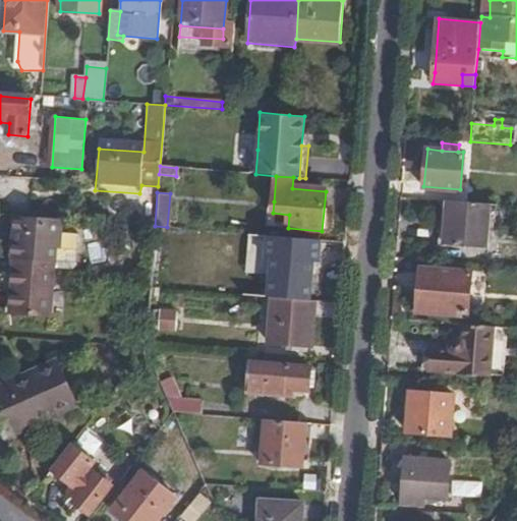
[(450,199),(442,198),(439,242),(447,243),(450,199)]
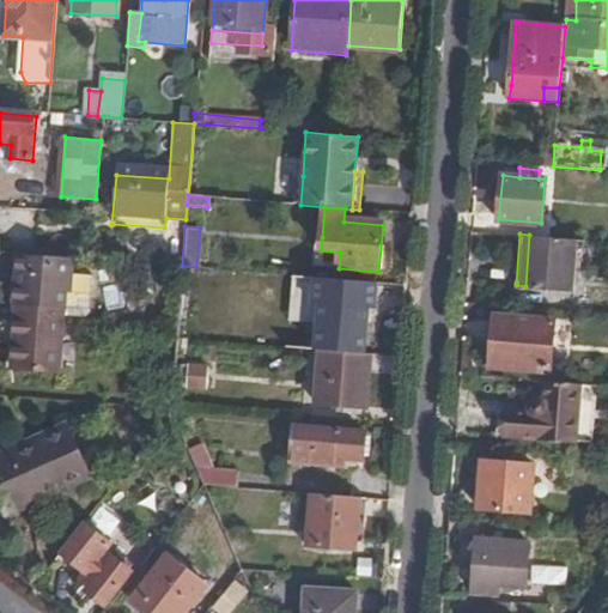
[(529,235),(526,286),(572,290),(575,259),(576,238),(529,235)]
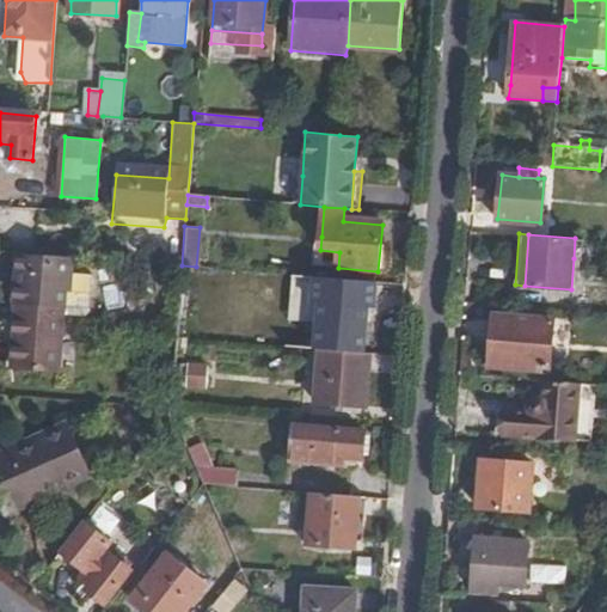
[(38,237),(37,252),(71,256),(73,256),(74,240),(38,237)]
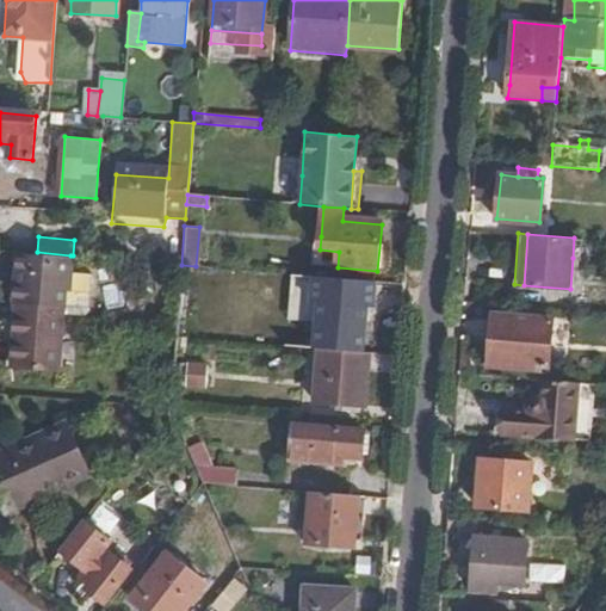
[(320,250),(321,236),(315,236),(313,266),(338,267),(339,252),(320,250)]
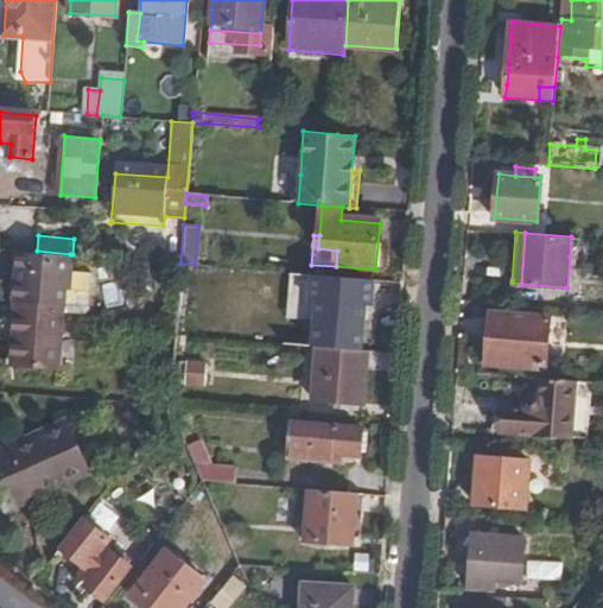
[(578,257),(579,238),(571,236),(570,257),(578,257)]
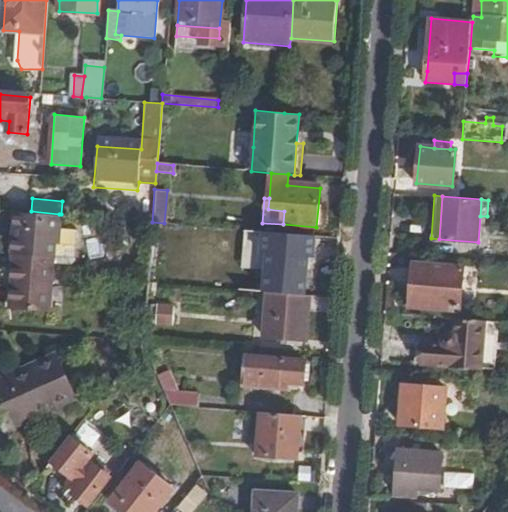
[(31,211),(14,210),(11,250),(15,250),(13,270),(50,273),(52,258),(53,242),(58,242),(59,225),(59,214),(31,211)]
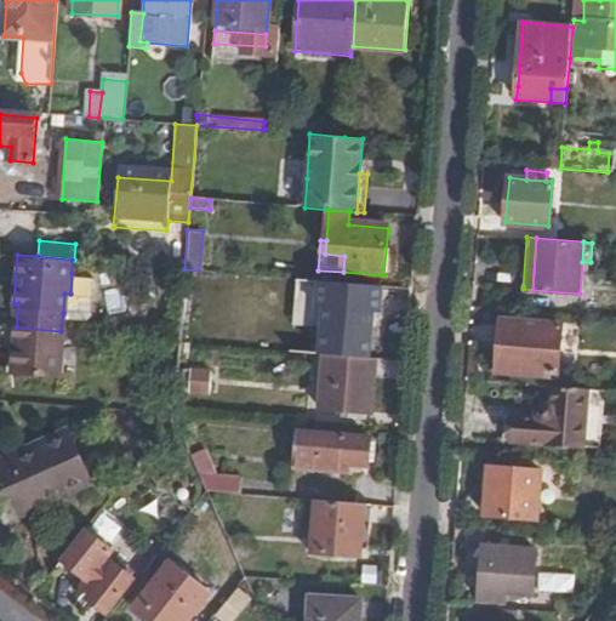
[(64,294),(63,313),(86,314),(90,311),(93,275),(72,273),(70,294),(64,294)]
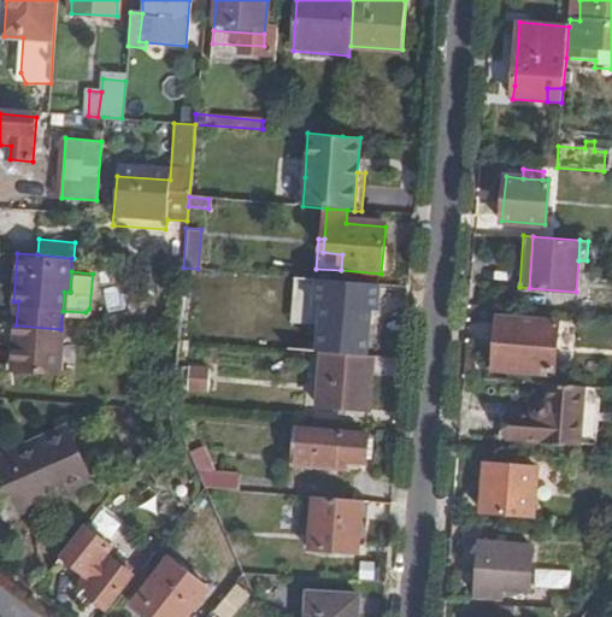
[(374,335),(378,283),(339,281),(335,331),(374,335)]
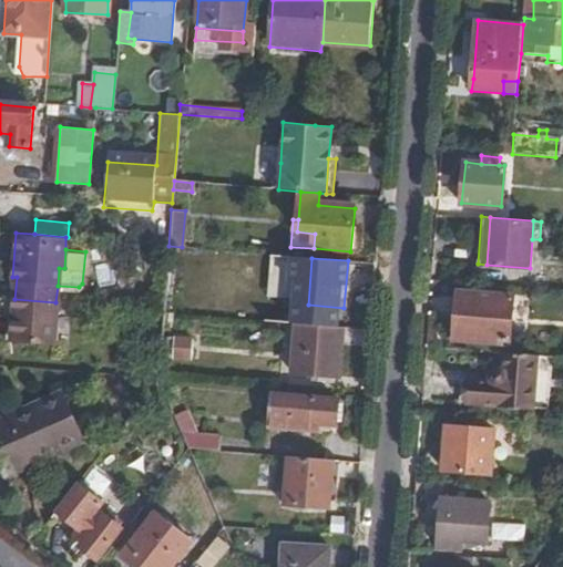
[(493,340),(497,296),(454,292),(451,336),(493,340)]
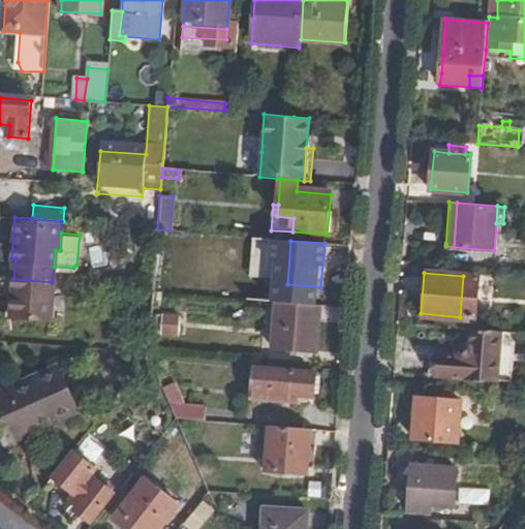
[(475,278),(463,276),(460,317),(472,318),(475,278)]
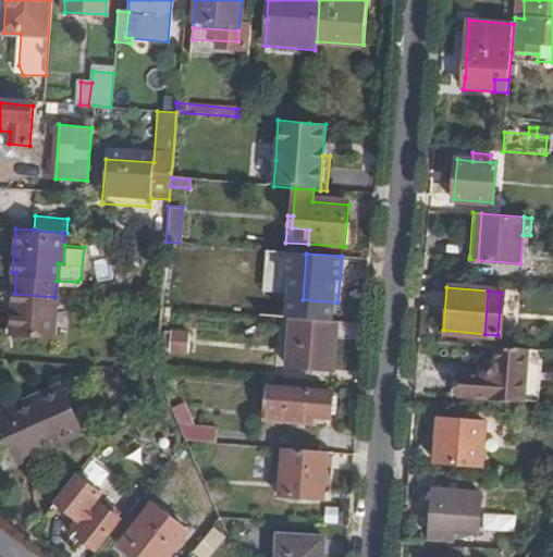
[(54,297),(14,294),(11,333),(51,336),(54,297)]
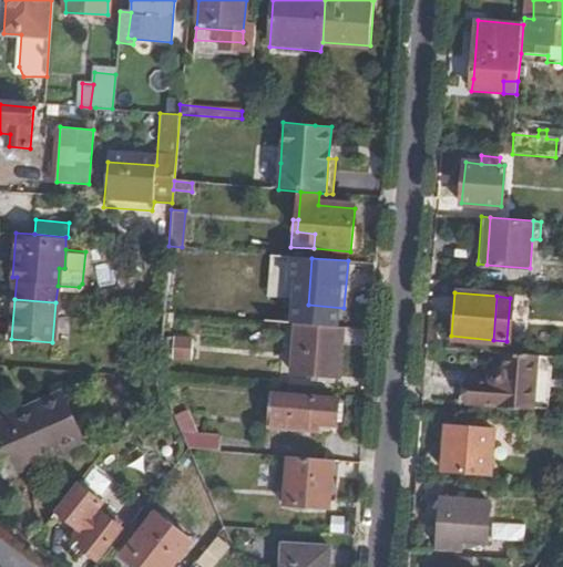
[(344,328),(299,325),(294,374),(339,379),(344,328)]
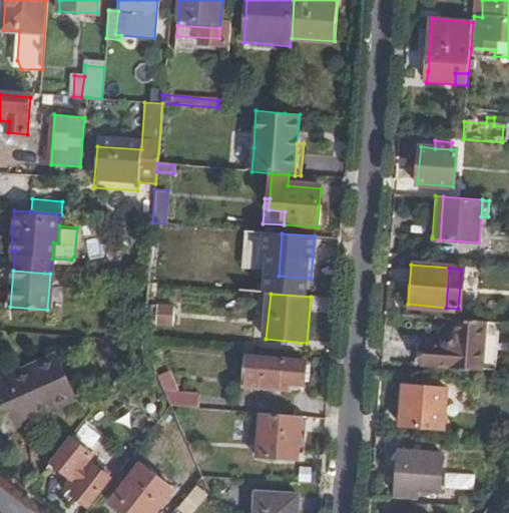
[(170,326),(172,305),(155,304),(153,325),(170,326)]
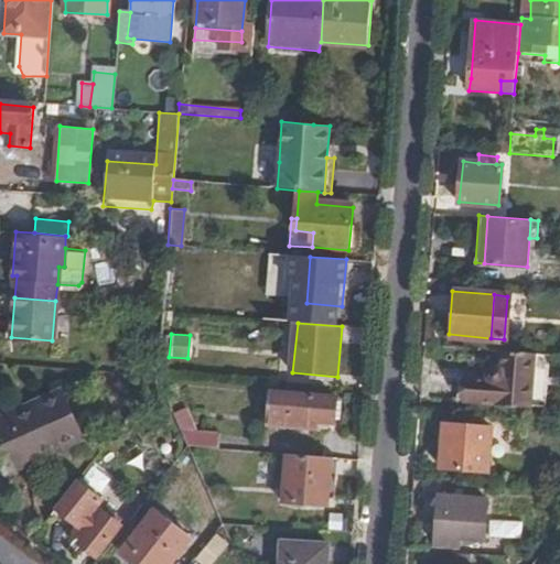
[(529,408),(534,354),(501,351),(498,369),(495,369),(492,371),(488,375),(488,381),(465,381),(463,403),(529,408)]
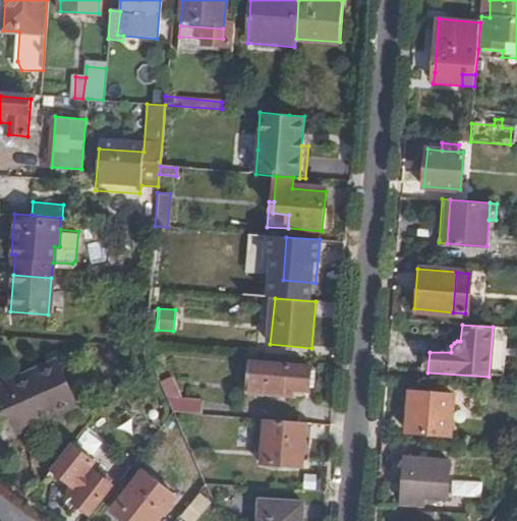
[(5,372),(0,374),(0,419),(7,435),(73,405),(56,363),(29,375),(31,380),(12,388),(5,372)]
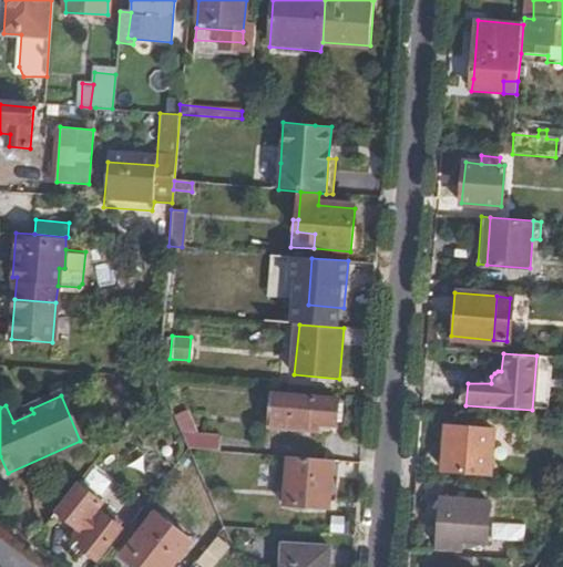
[(268,397),(266,426),(313,430),(313,424),(328,426),(330,402),(268,397)]
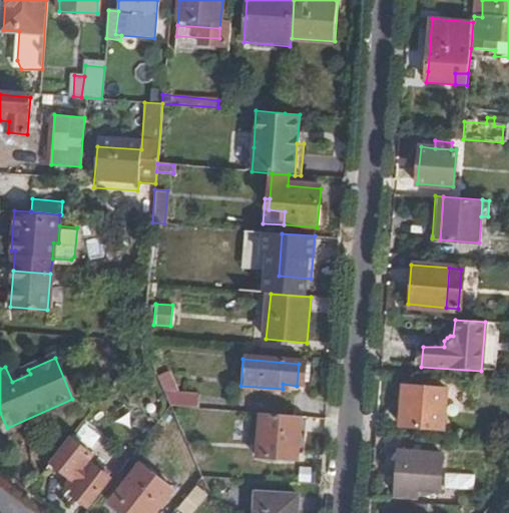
[(180,396),(171,374),(157,379),(171,409),(173,409),(200,410),(201,397),(180,396)]
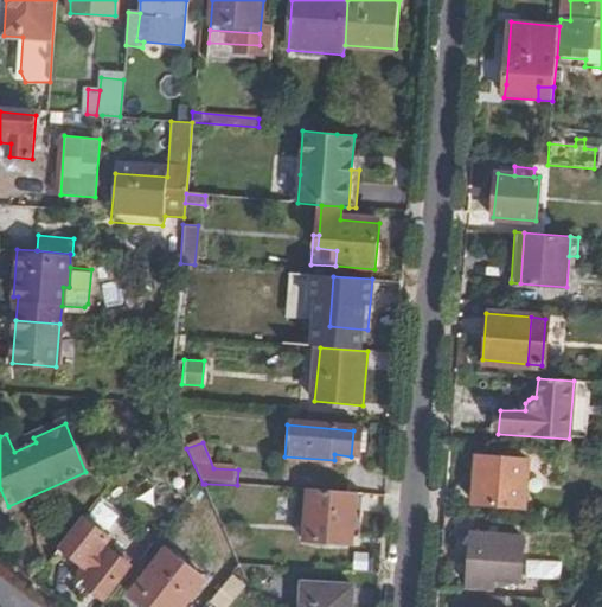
[(530,462),(480,459),(476,500),(526,505),(530,462)]
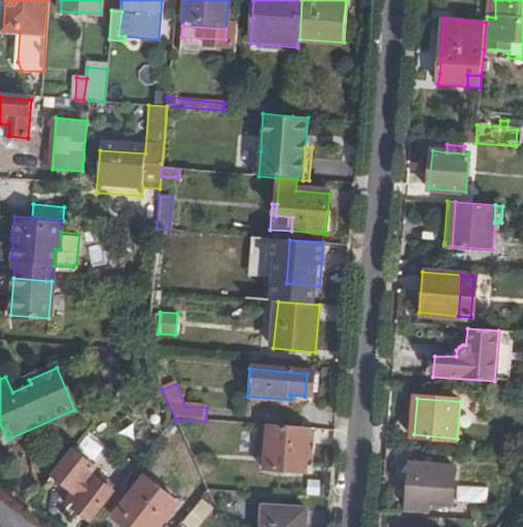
[(309,428),(267,425),(264,469),(305,473),(309,428)]
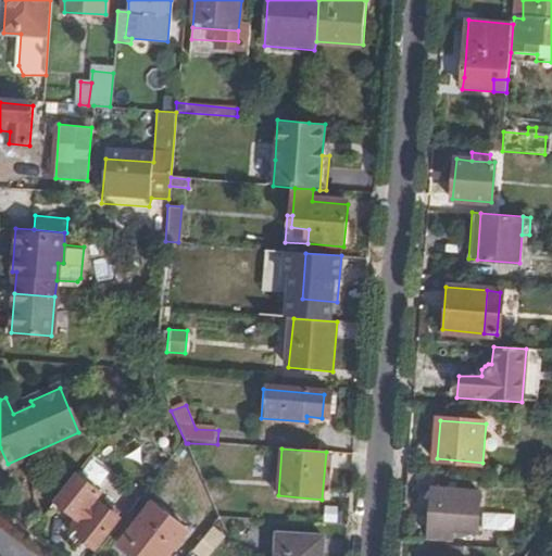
[(253,455),(252,477),(278,478),(278,455),(253,455)]
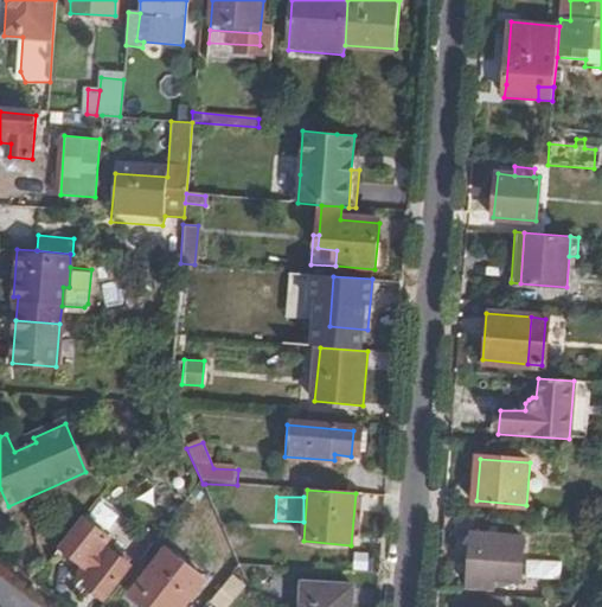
[(83,516),(55,553),(93,580),(87,587),(101,599),(129,564),(103,544),(109,536),(83,516)]
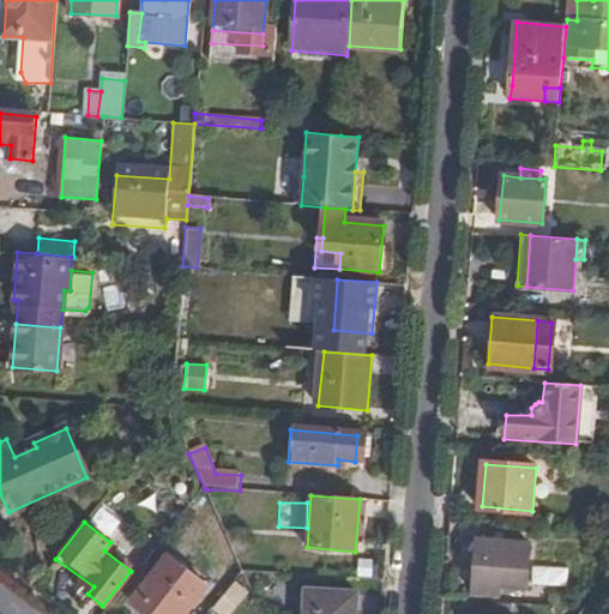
[(528,543),(476,540),(471,591),(499,594),(499,585),(525,585),(528,543)]
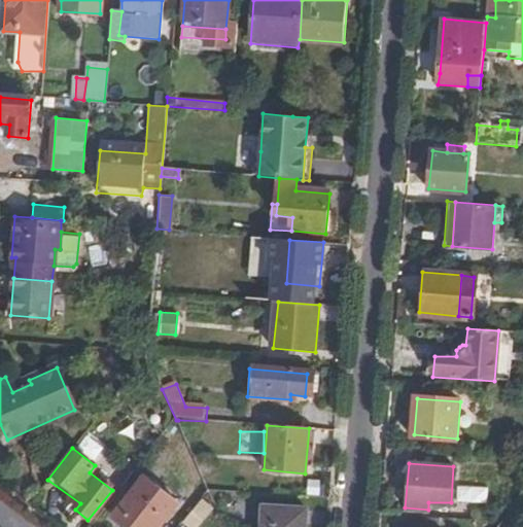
[(146,480),(115,519),(126,526),(158,526),(177,504),(146,480)]
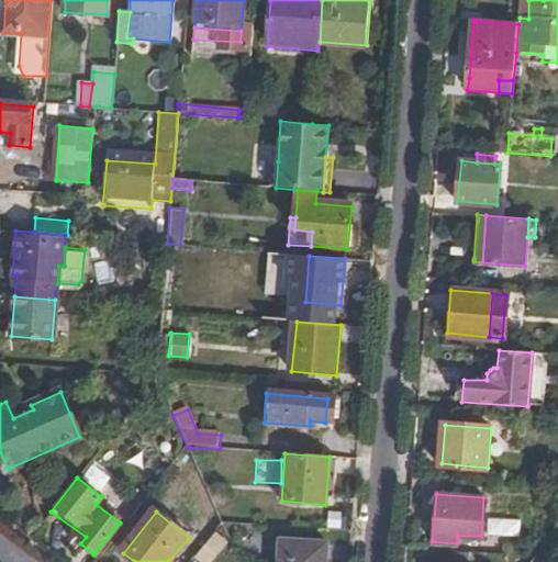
[(325,561),(327,544),(282,541),(279,561),(325,561)]
